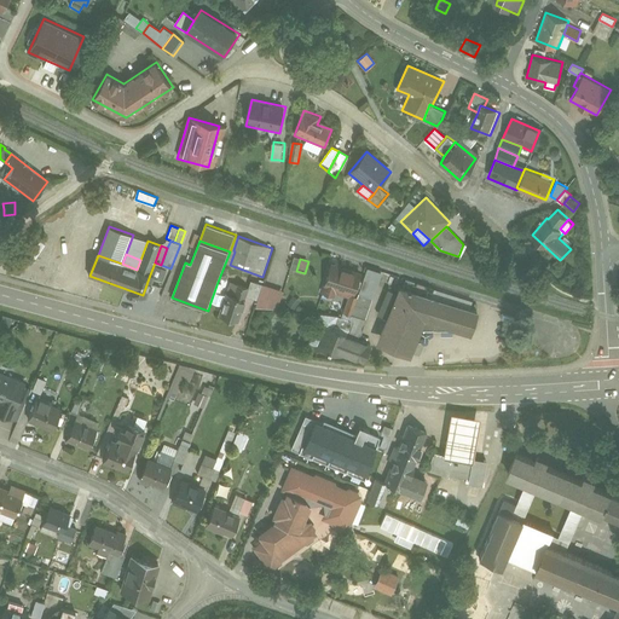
[(354,270),(331,261),(320,294),(334,298),(335,293),(348,298),(343,313),(351,316),(352,314),(359,294),(364,277),(353,273),(354,270)]
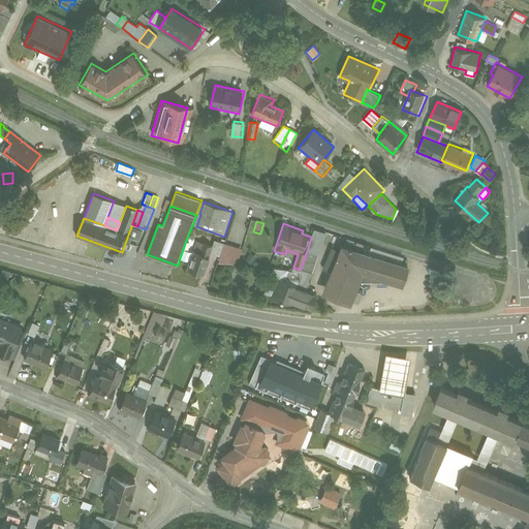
[(137,226),(132,224),(128,235),(142,240),(146,229),(137,226)]
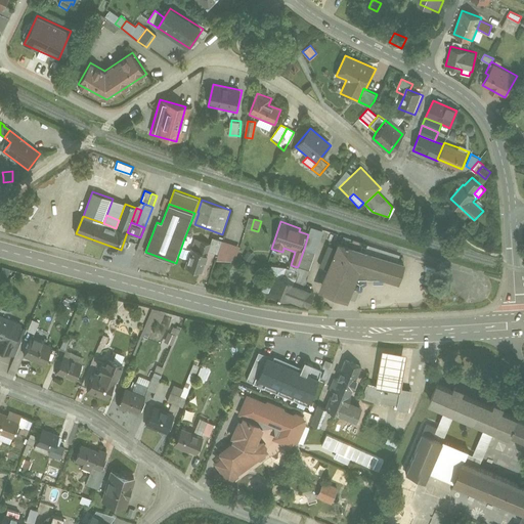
[(304,249),(315,253),(316,252),(323,232),(311,227),(308,234),(304,249)]
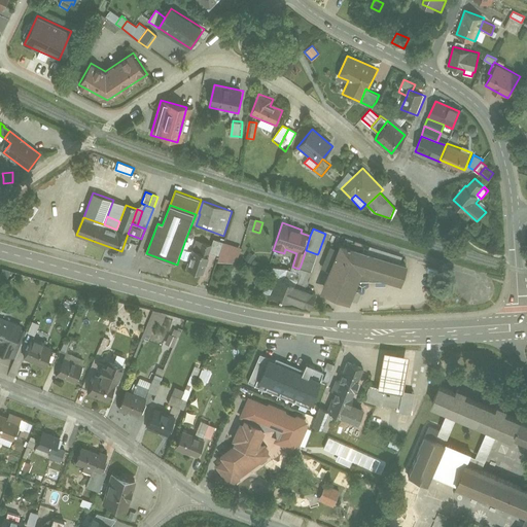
[(141,239),(128,234),(121,251),(136,256),(142,240),(141,239)]
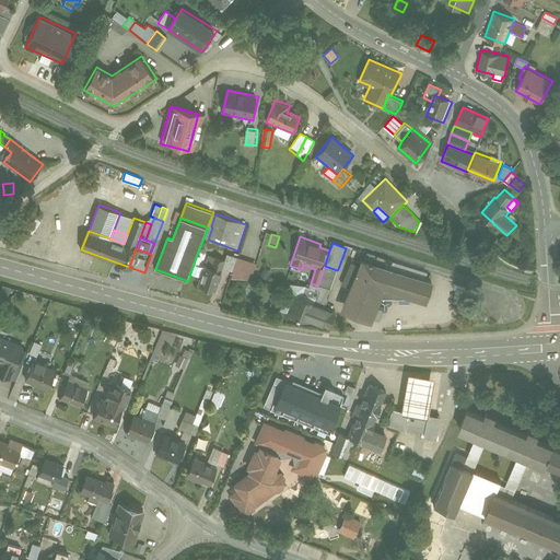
[(198,256),(197,255),(190,273),(200,277),(208,256),(199,253),(198,256)]
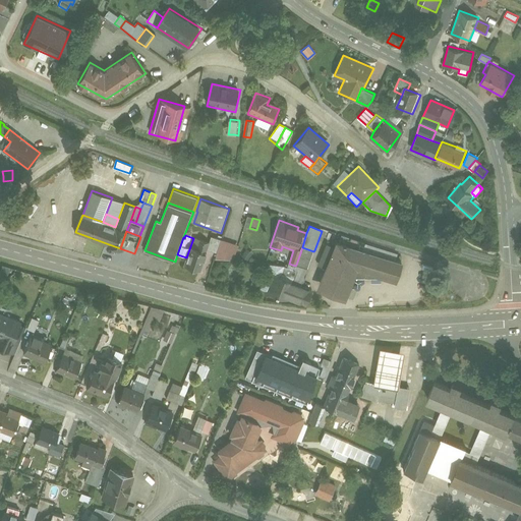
[(211,236),(209,242),(206,249),(208,250),(216,253),(221,240),(211,236)]
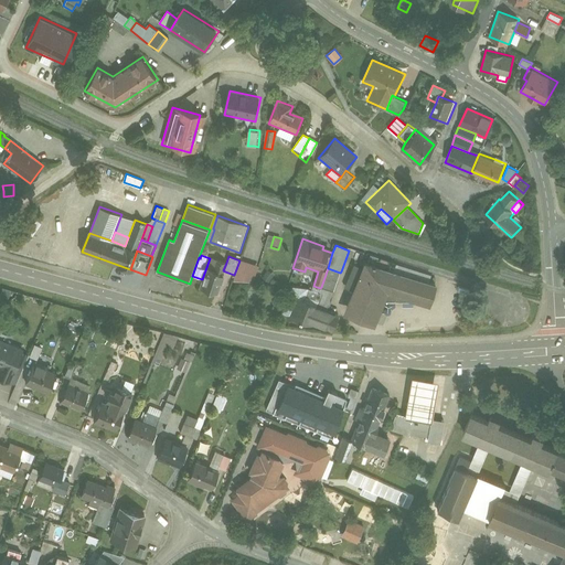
[(210,257),(210,258),(202,279),(199,288),(216,295),(225,272),(223,270),(226,263),(210,257)]
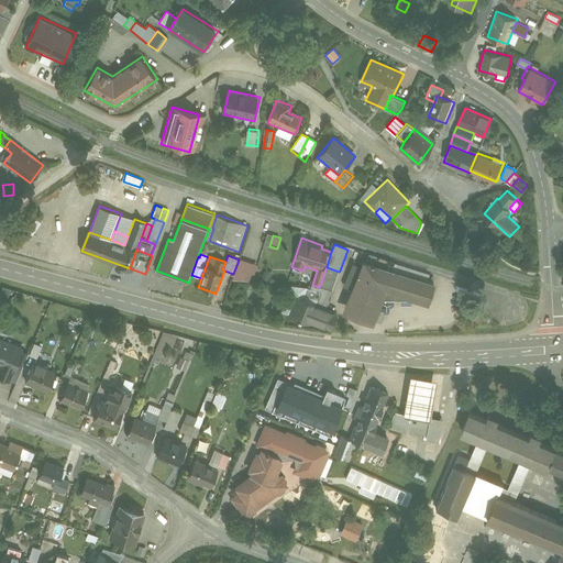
[(239,258),(239,260),(233,274),(231,279),(252,280),(257,265),(239,258)]
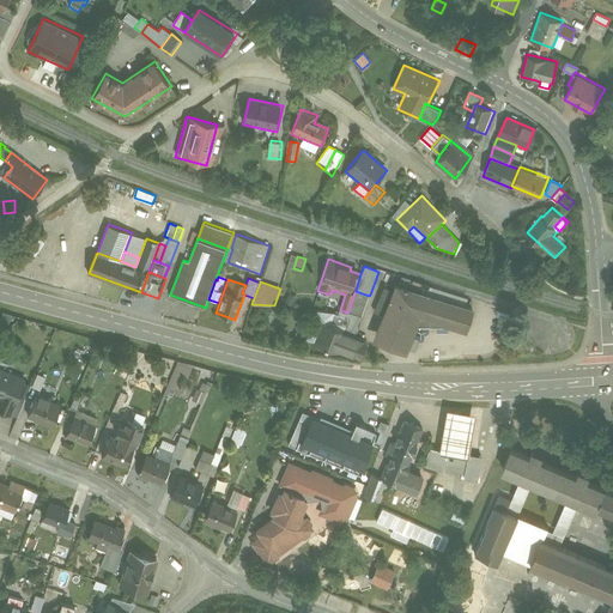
[(374,338),(405,351),(417,326),(420,315),(465,329),(472,308),(395,284),(374,338)]
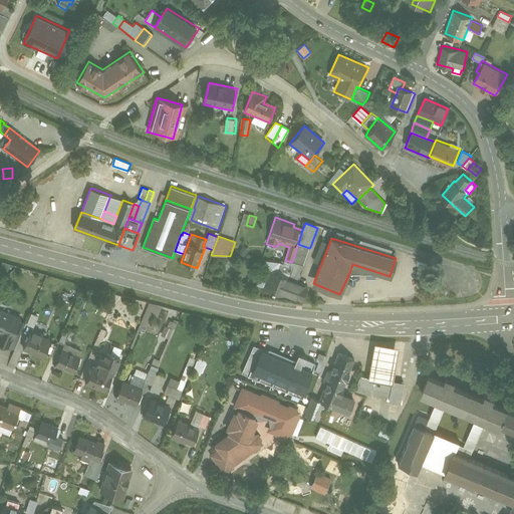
[(309,248),(298,244),(292,261),(303,265),(309,248)]
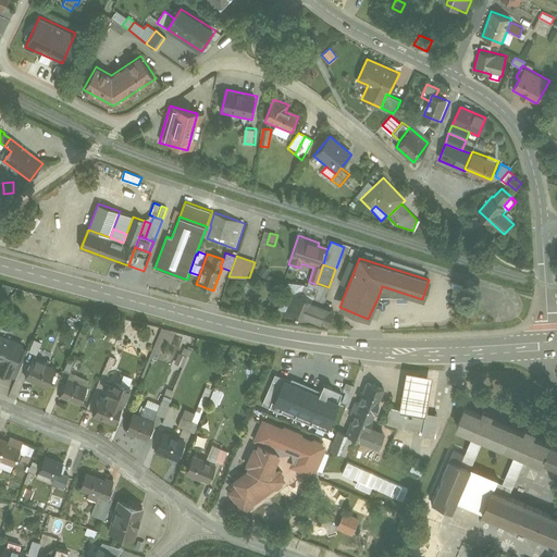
[(264,280),(271,272),(264,267),(258,274),(264,280)]
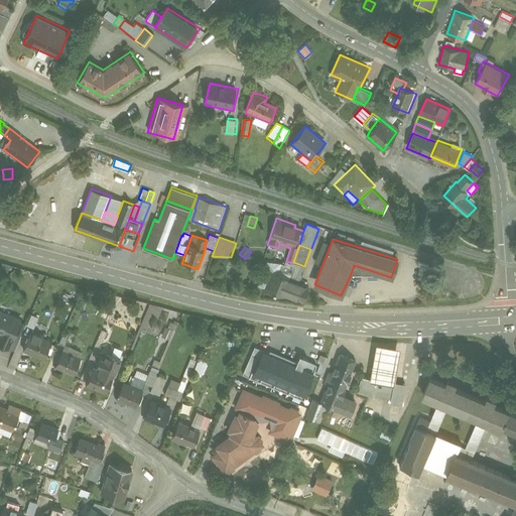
[(274,262),(267,261),(261,278),(261,280),(267,282),(271,271),(278,274),(282,264),(274,262)]
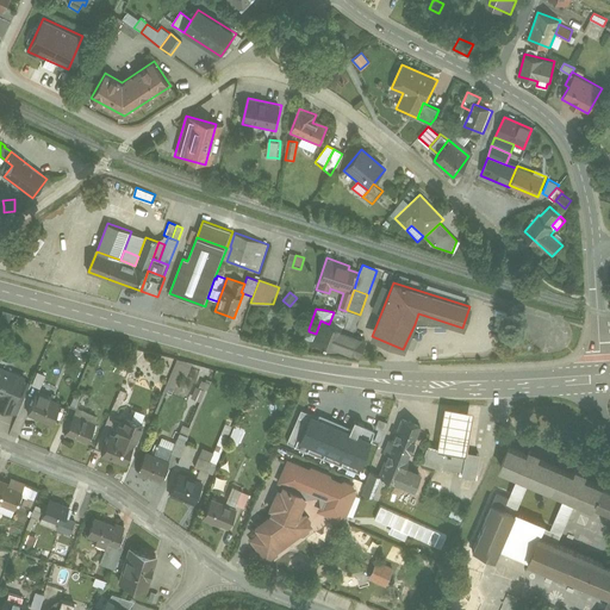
[(360,315),(347,310),(346,311),(344,316),(348,317),(343,329),(355,334),(361,315),(360,315)]
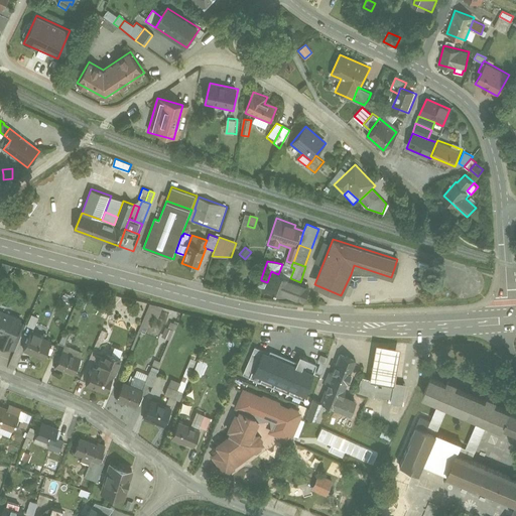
[(290,278),(294,268),(291,267),(284,265),(282,264),(278,274),(290,278)]
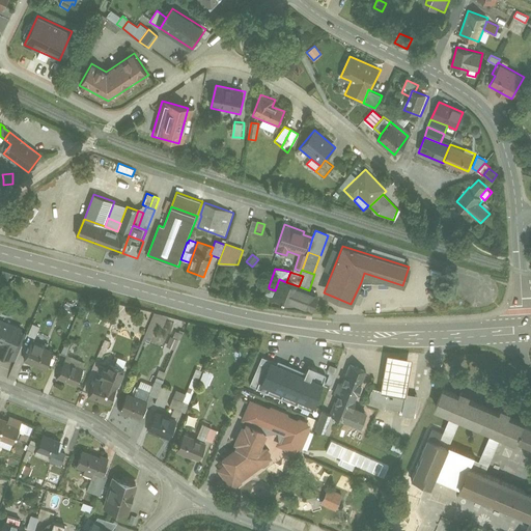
[(273,297),(312,311),(319,294),(309,290),(299,286),(286,282),(279,279),(275,290),(273,297)]
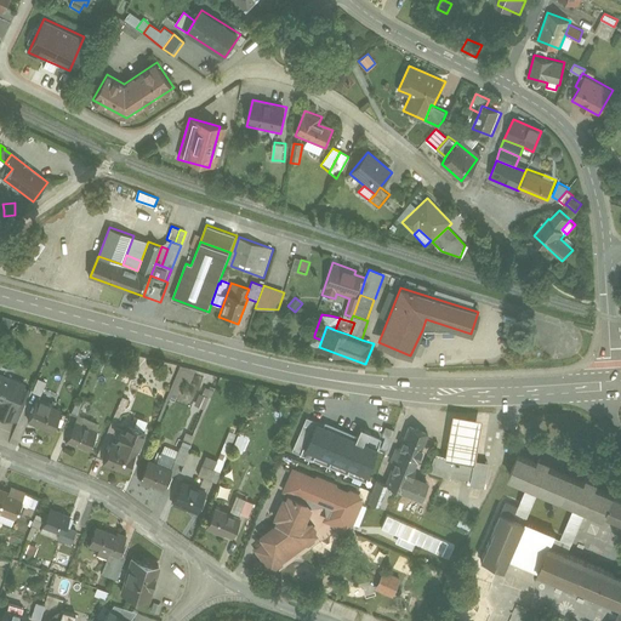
[(314,337),(314,335),(308,332),(305,342),(311,345),(314,337)]
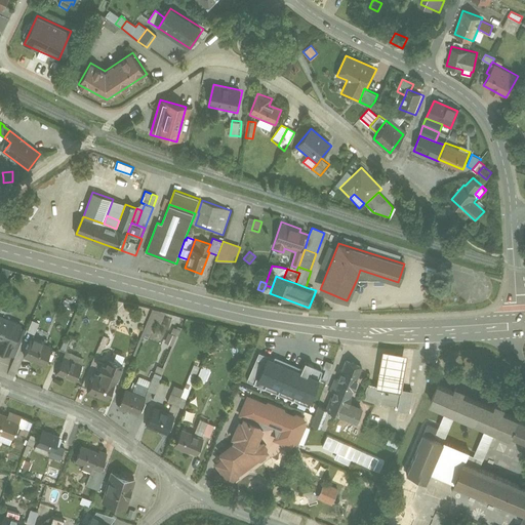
[(263,291),(270,293),(272,287),(266,285),(263,291)]
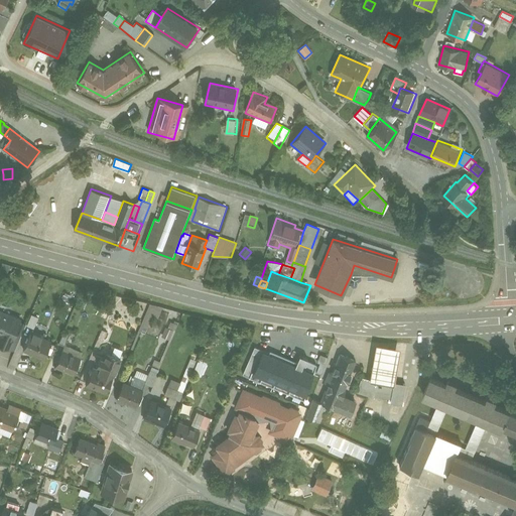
[(72,294),(66,292),(62,300),(68,303),(72,294)]
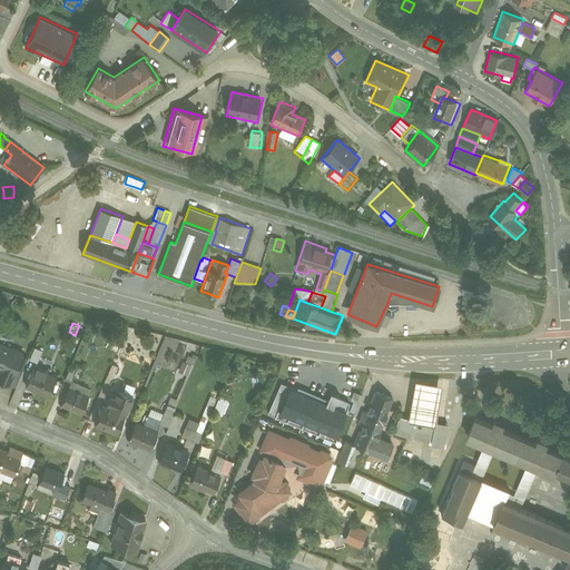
[(7,340),(0,336),(0,370),(0,371),(0,382),(11,386),(25,353),(5,345),(7,340)]
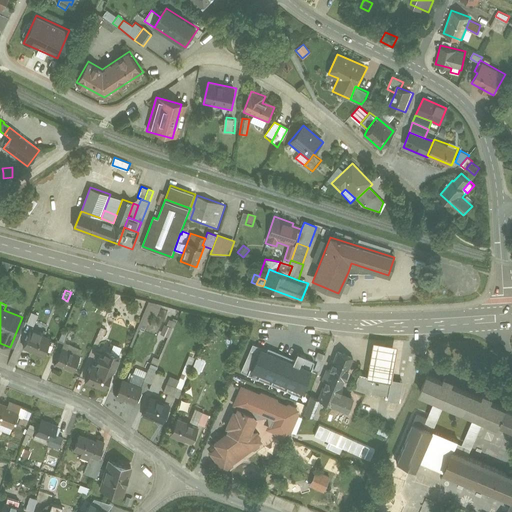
[(161,309),(148,304),(146,309),(147,309),(140,324),(146,327),(152,313),(159,316),(161,309)]
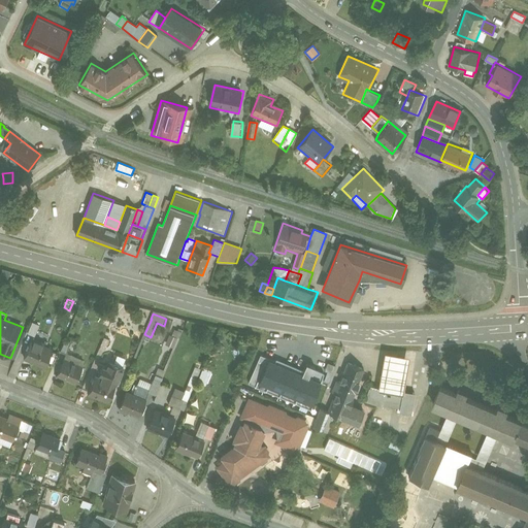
[(39,325),(32,322),(29,331),(36,334),(39,325)]
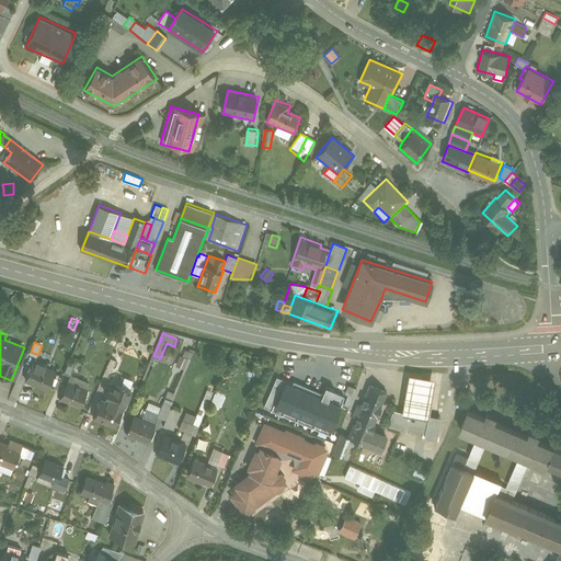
[(181,351),(174,347),(171,355),(178,357),(181,351)]
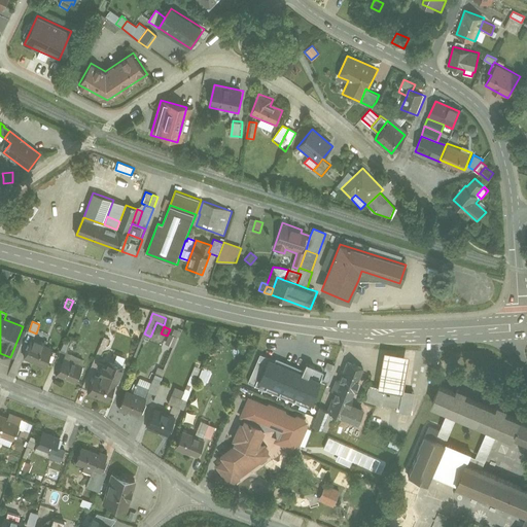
[(175,329),(172,336),(178,339),(179,339),(182,332),(175,329)]
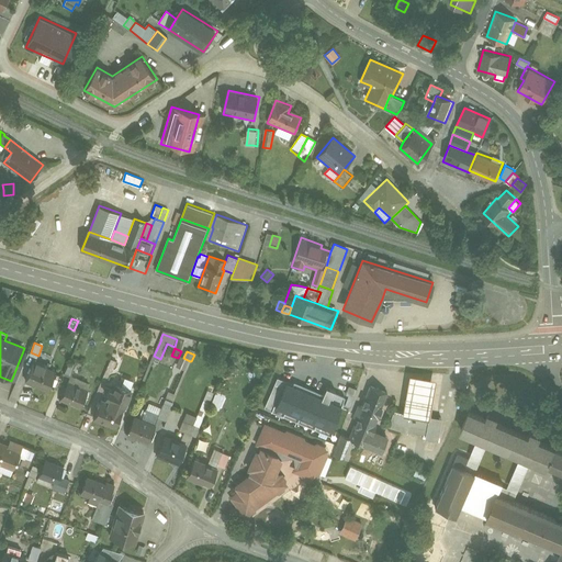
[(183,358),(181,358),(177,368),(186,371),(190,361),(183,358)]
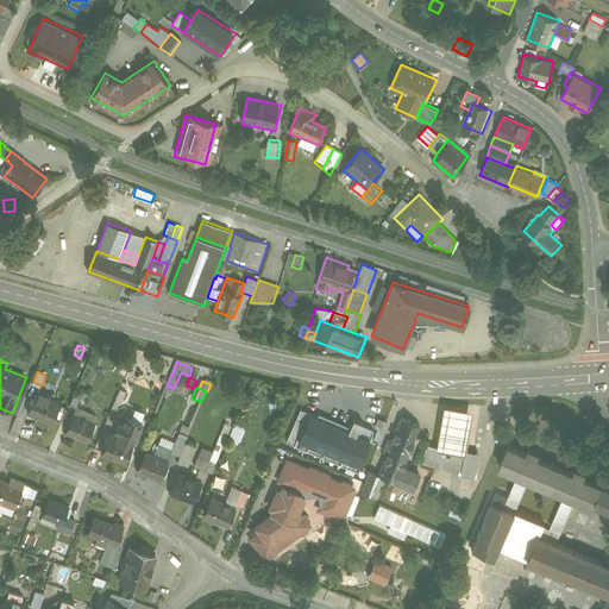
[(37,390),(26,414),(52,425),(62,401),(37,390)]
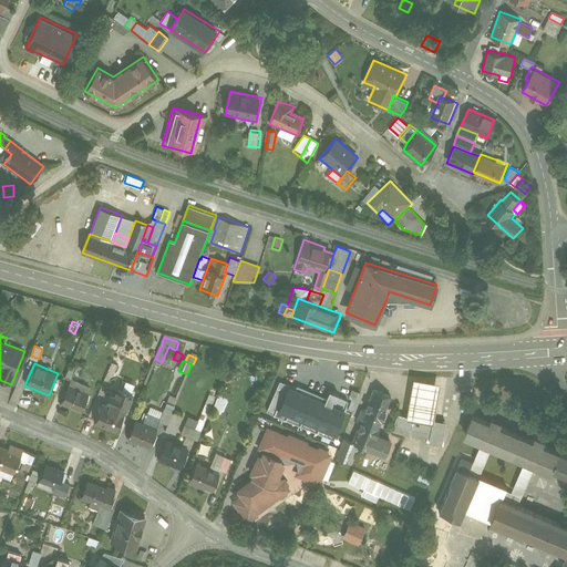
[(112,363),(107,375),(113,378),(119,366),(112,363)]
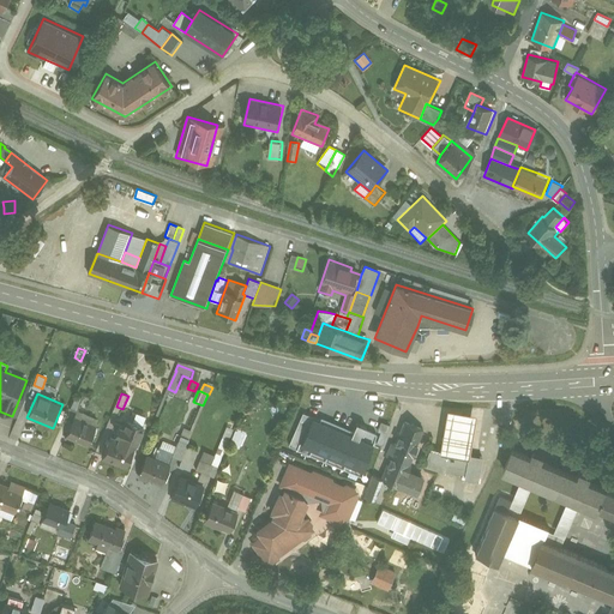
[(83,397),(77,395),(71,408),(77,410),(78,409),(83,397)]
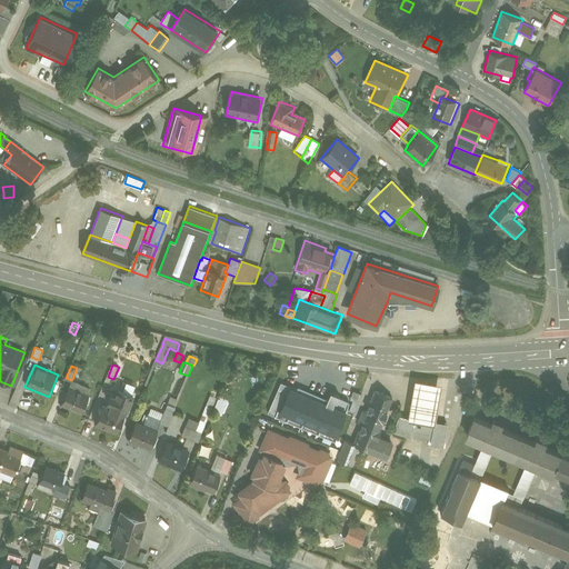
[(71,380),(60,406),(81,415),(90,395),(93,388),(78,381),(72,379),(71,380)]
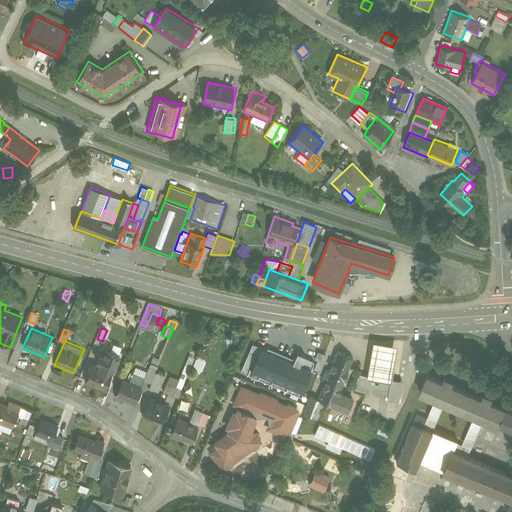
[(398,345),(374,341),(368,377),(367,379),(375,380),(388,382),(392,383),(392,382),(398,345)]
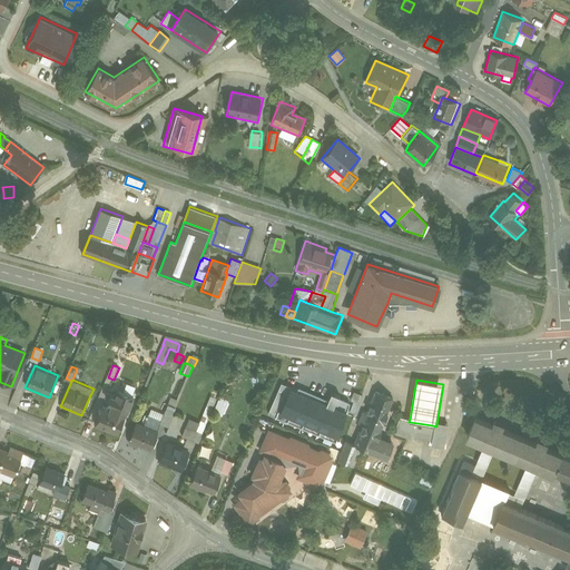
[(68,385),(62,383),(58,396),(62,399),(68,385)]
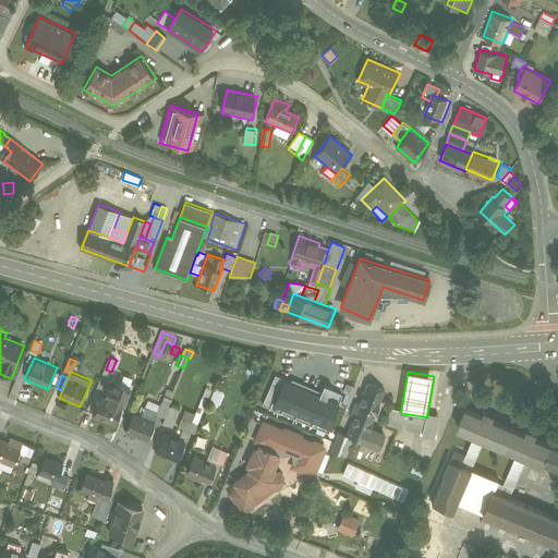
[(263,405),(328,433),(341,403),(339,402),(342,395),(330,390),(331,387),(324,384),(319,393),(275,375),(263,405)]
